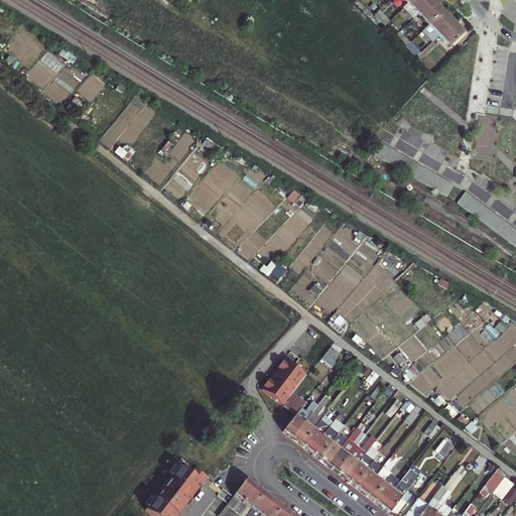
[(403,0),(407,4),(417,15),(428,26),(443,12),(431,0),(403,0)]
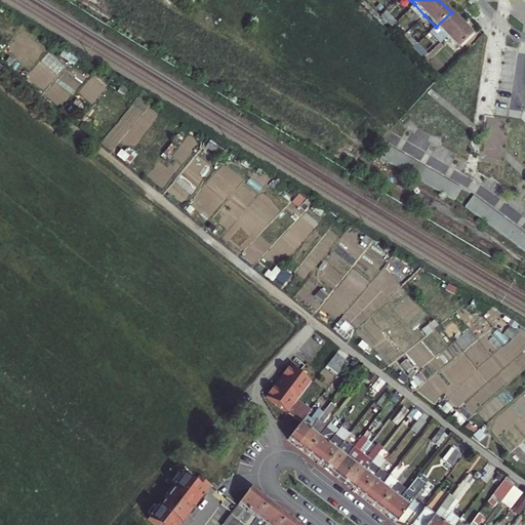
[(410,8),(420,19),(425,15),(414,4),(410,8)]
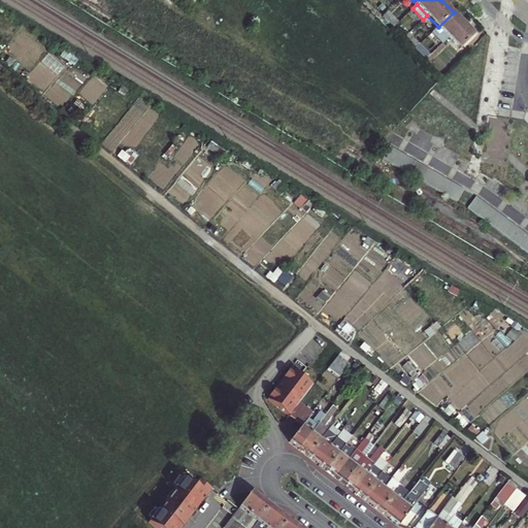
[(395,26),(399,21),(389,10),(384,14),(395,26)]
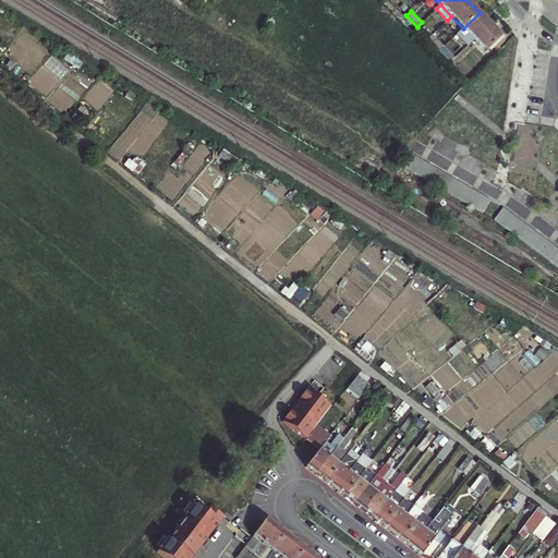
[(469,46),(474,39),(490,25),(480,13),(463,28),(457,34),(457,35),(468,47),(469,46)]
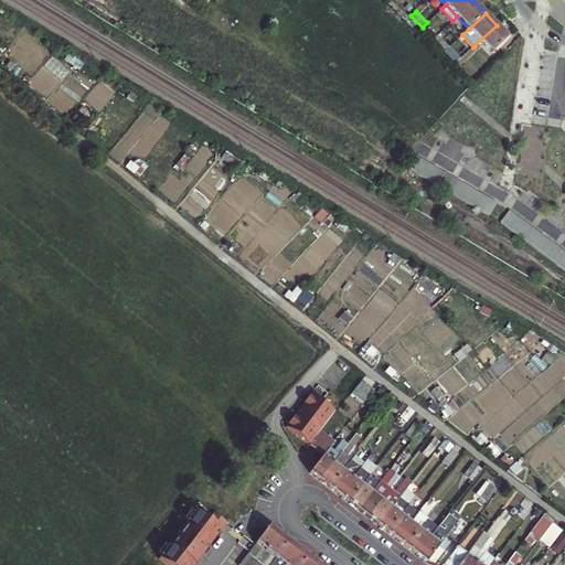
[(492,52),(508,36),(497,25),(480,40),(492,52)]
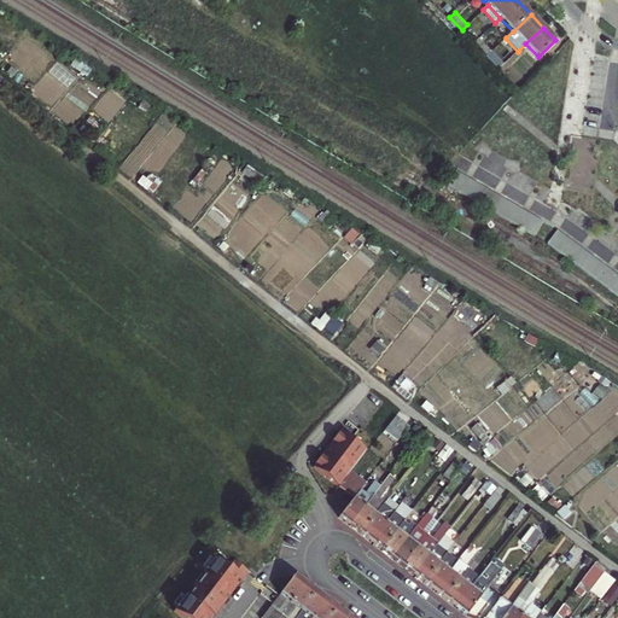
[(505,64),(493,51),(487,57),(499,70),(505,64)]
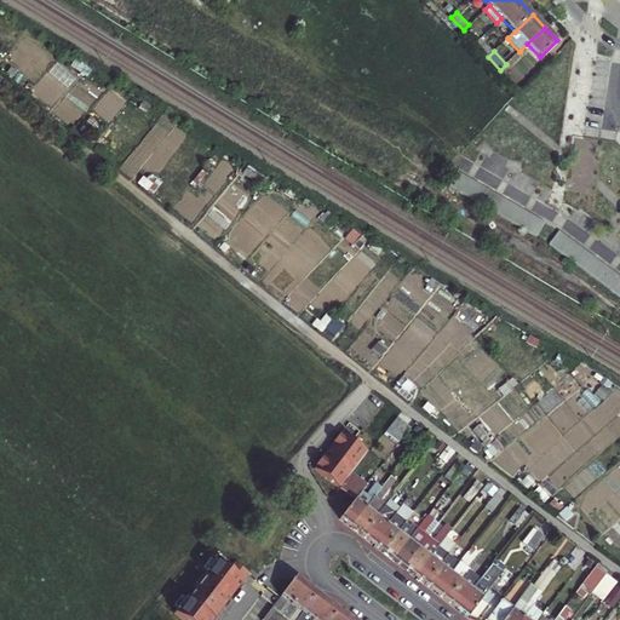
[(448,188),(537,239),(545,224),(457,173),(448,188)]
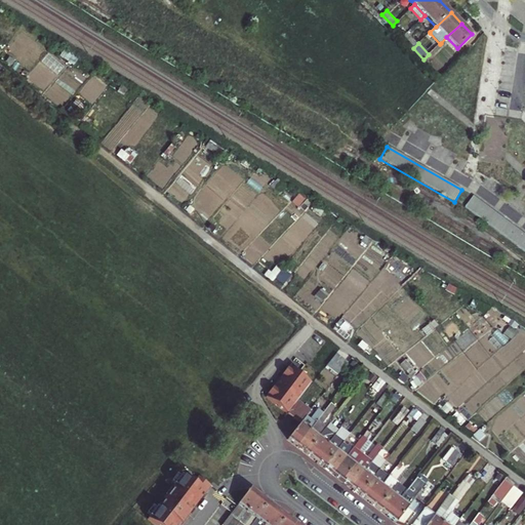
[(466,208),(524,251),(524,234),(474,197),(466,208)]
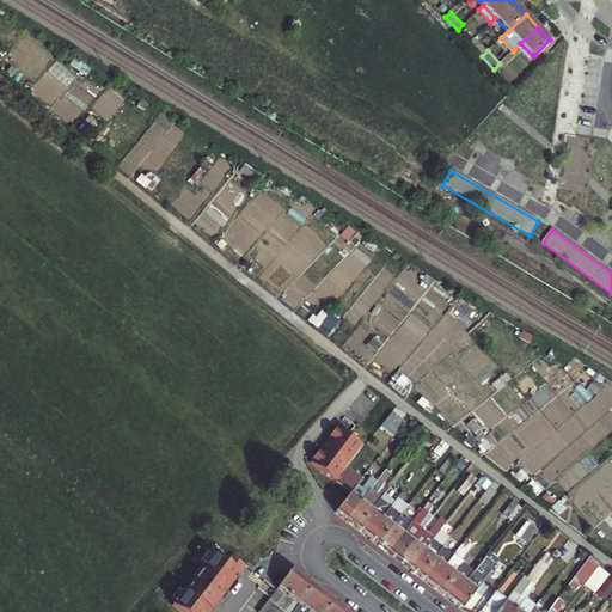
[(393,438),(404,423),(391,412),(380,427),(393,438)]
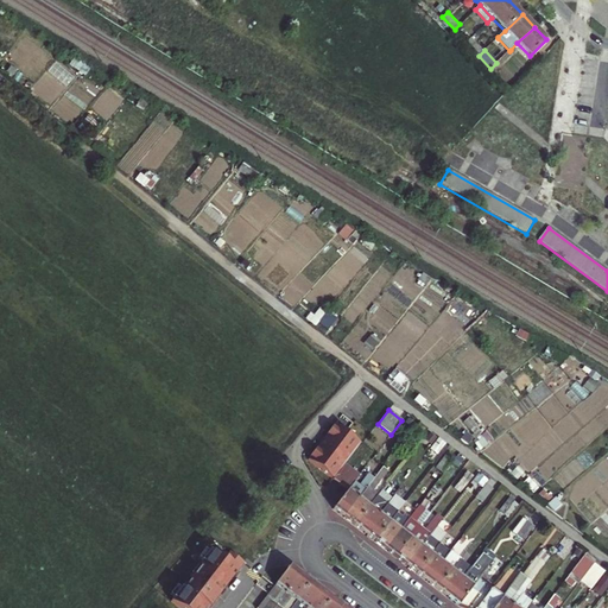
[(333,480),(344,466),(360,447),(335,426),(333,429),(331,430),(333,430),(328,436),(327,436),(325,436),(327,437),(324,439),(317,448),(316,450),(315,450),(314,451),(315,451),(310,457),(309,458),(308,461),(333,480)]
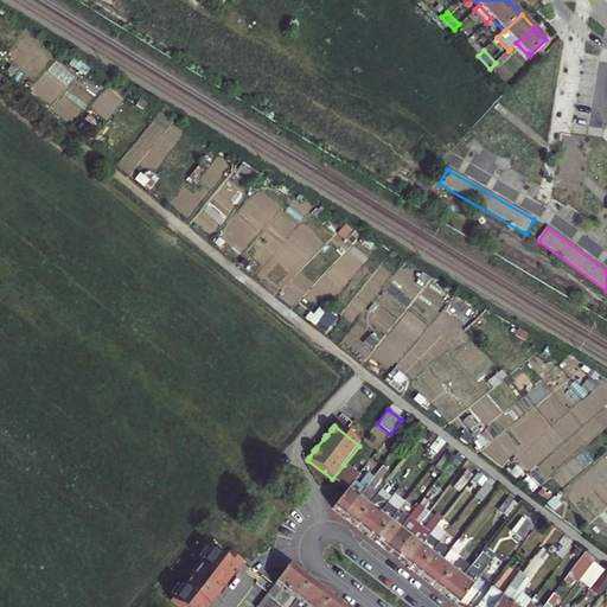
[(413,428),(403,440),(409,445),(419,433),(413,428)]
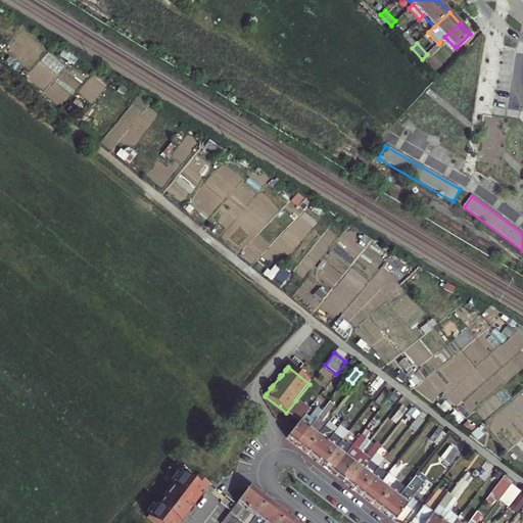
[(379,408),(387,396),(382,393),(374,403),(379,408)]
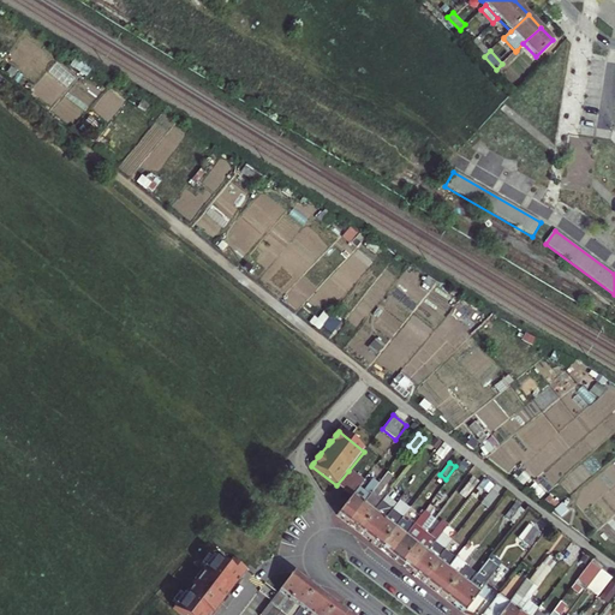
[(336,485),(351,496),(358,488),(363,482),(348,471),(336,485)]
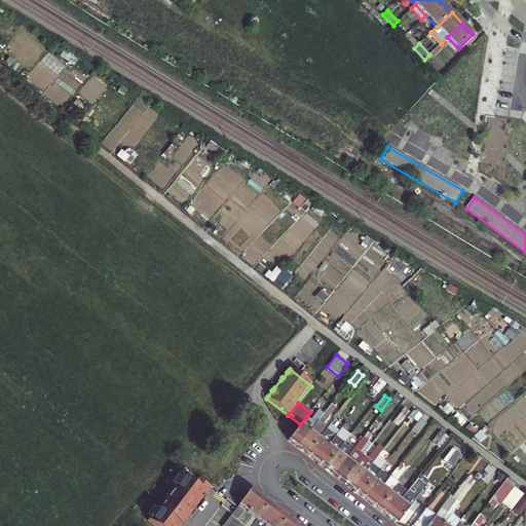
[(317,422),(298,449),(306,455),(318,440),(327,429),(322,425),(335,408),(331,405),(324,414),(317,422)]
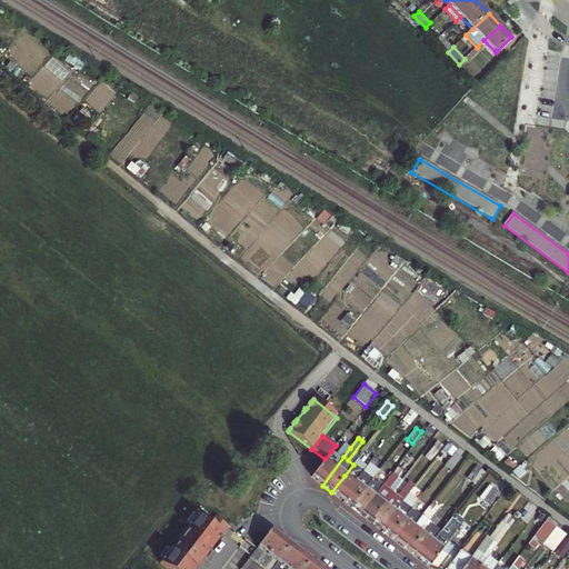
[(436,441),(427,453),(433,459),(442,447),(436,441)]
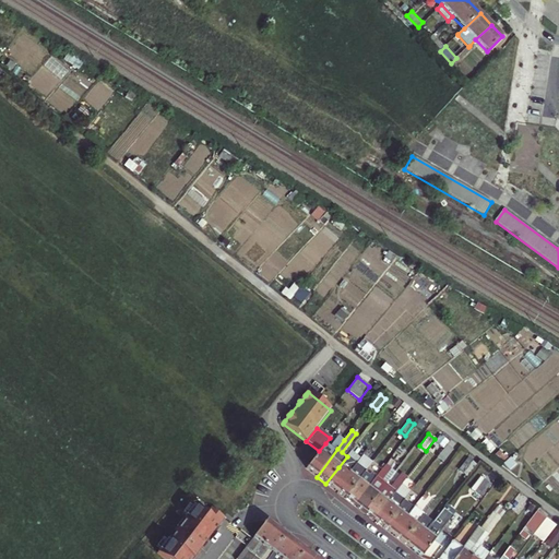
[(319,452),(306,468),(317,477),(337,449),(344,440),(339,436),(330,448),(325,443),(319,451),(319,452)]
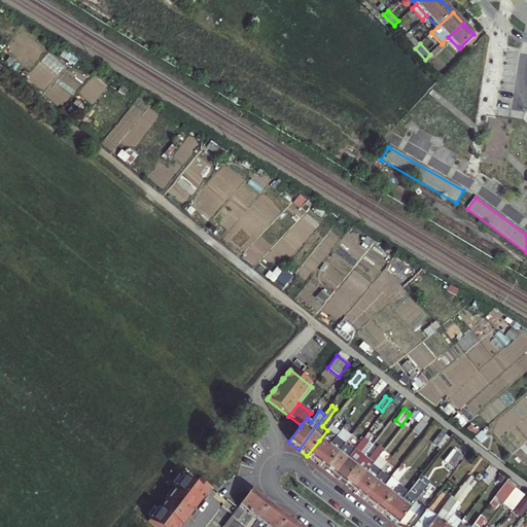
[(420,420),(412,431),(418,436),(426,425),(420,420)]
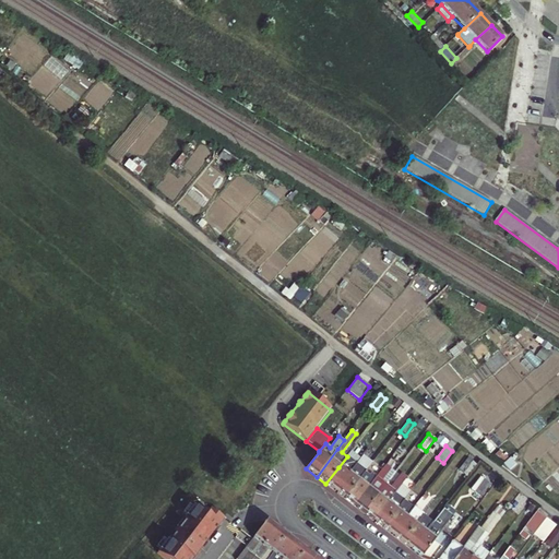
[(347,456),(356,464),(360,459),(351,452),(347,456)]
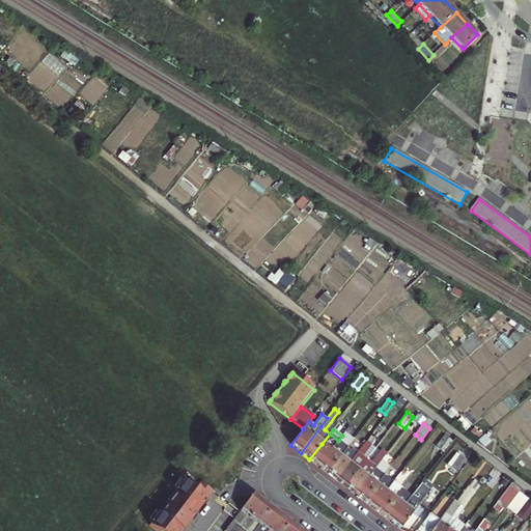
[(342,436),(338,441),(347,448),(347,447),(354,440),(344,432),(342,436)]
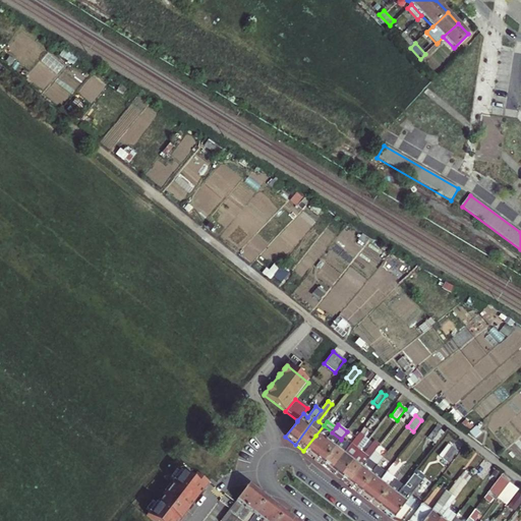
[(315,436),(303,451),(312,457),(332,432),(324,425),(315,436)]
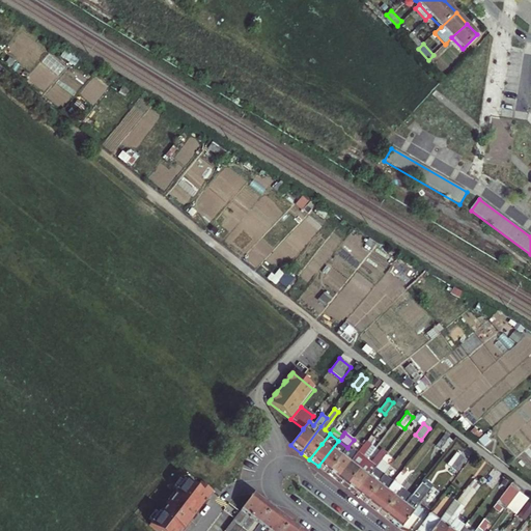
[(443,453),(451,443),(444,438),(436,448),(443,453)]
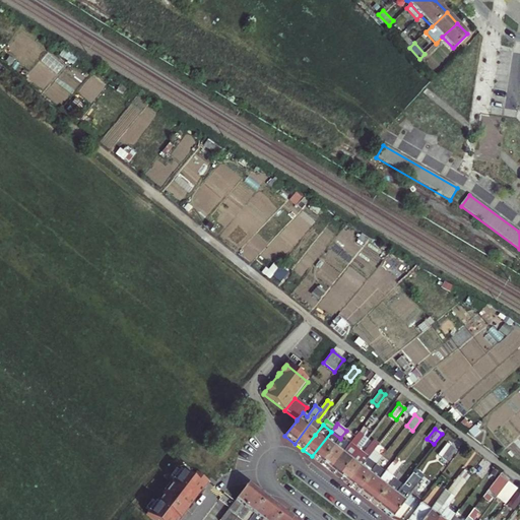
[(352,431),(344,441),(340,438),(340,439),(321,464),(329,470),(356,435),(352,431)]
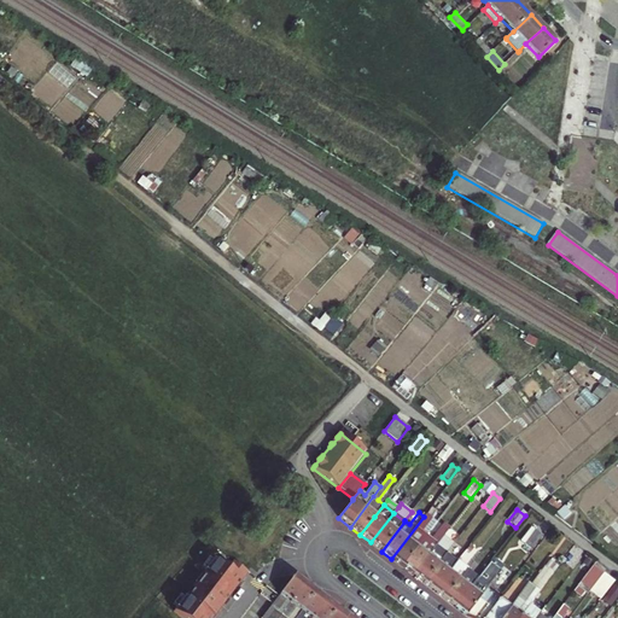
[(424,517),(391,559),(402,567),(426,536),(421,532),(427,525),(429,526),(436,518),(427,512),(424,517)]
